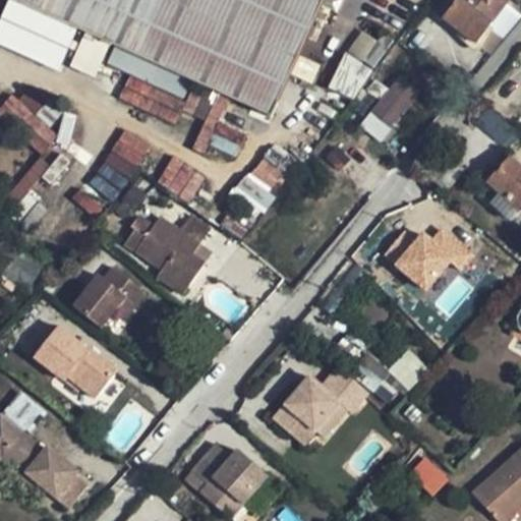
[(323,0),(8,0),(151,63),(270,117),(323,0)]
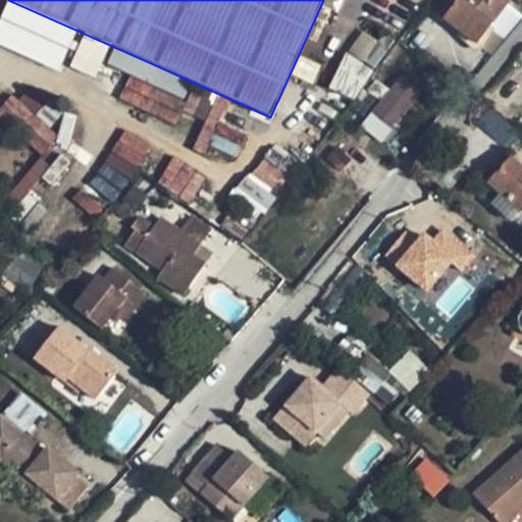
[(459,0),(444,21),(475,46),(511,0),(459,0)]
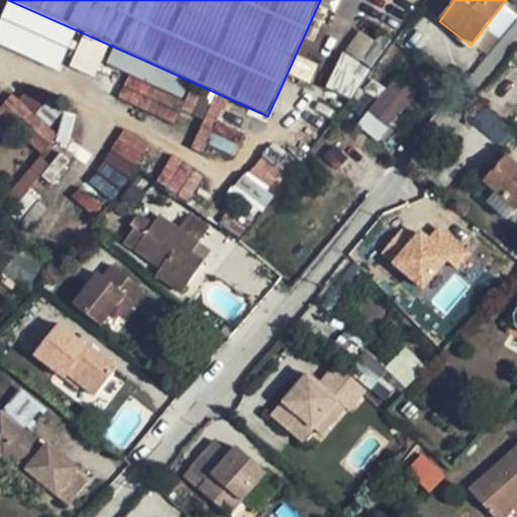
[(324,82),(347,99),(384,48),(359,31),(324,82)]
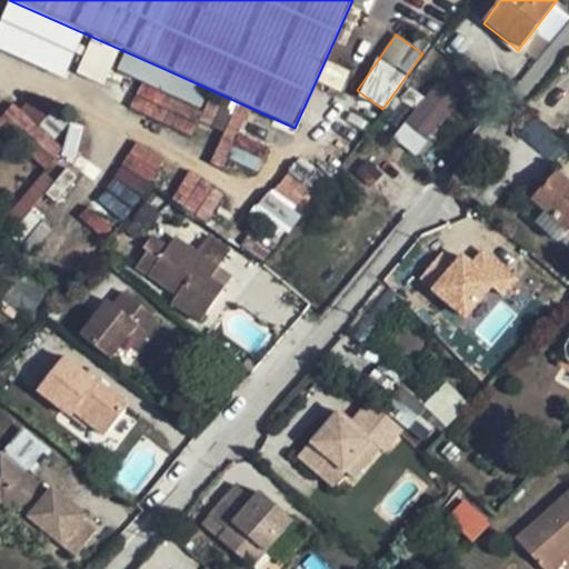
[(427,141),(456,101),(435,85),(403,125),(427,141)]
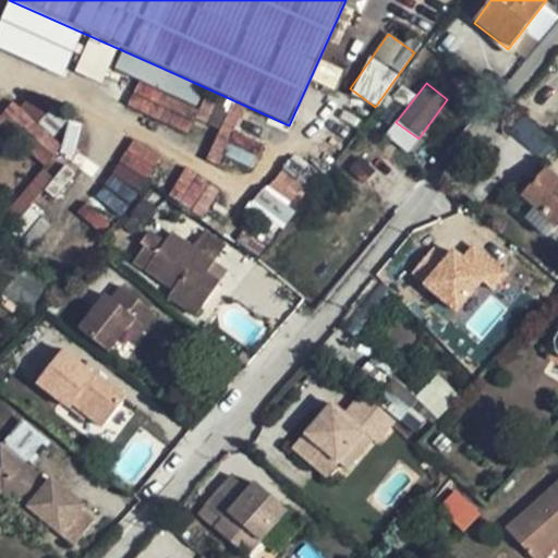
[(36,122),(40,118),(17,95),(0,113),(0,125),(43,167),(62,147),(36,122)]
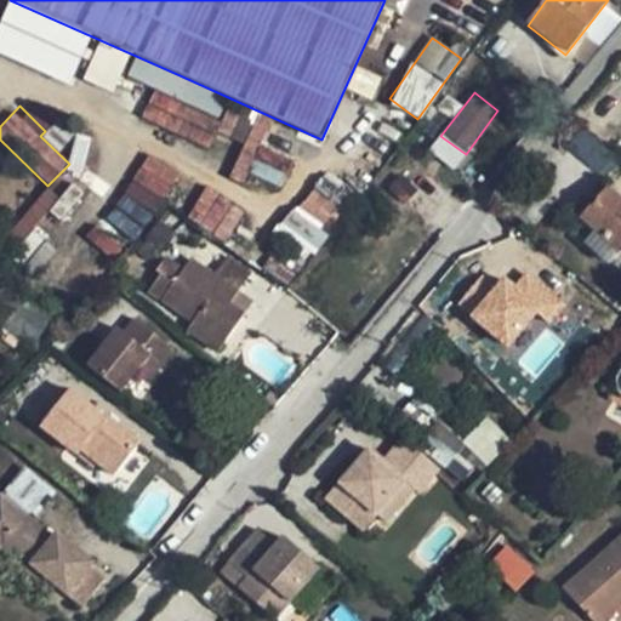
[(147,153),(124,192),(158,211),(180,171),(147,153)]
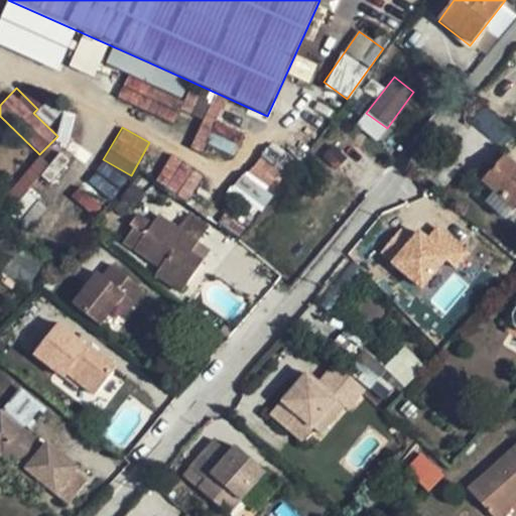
[(170,154),(154,181),(187,200),(203,173),(170,154)]
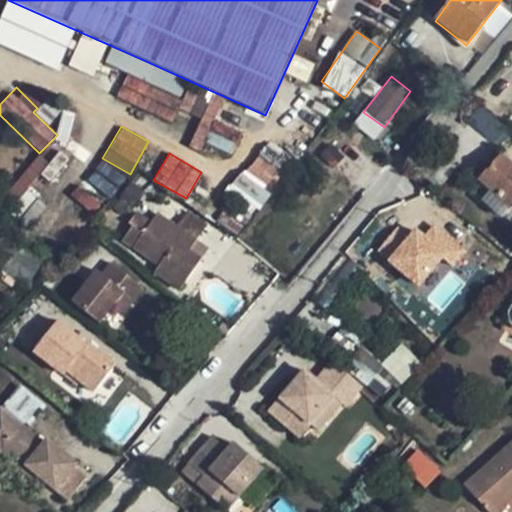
[(9,191),(20,199),(47,163),(36,154),(9,191)]
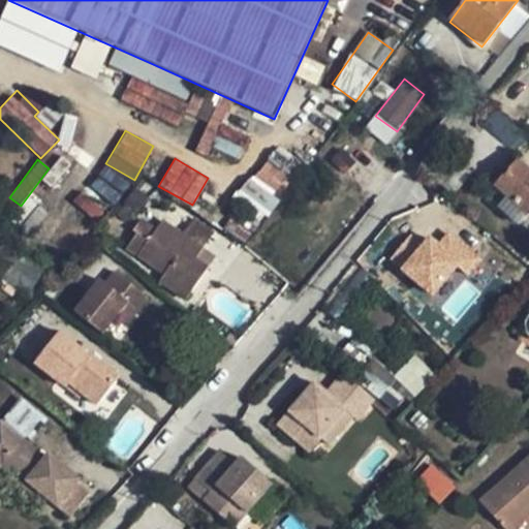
[(232,197),(260,221),(293,183),(266,159),(232,197)]
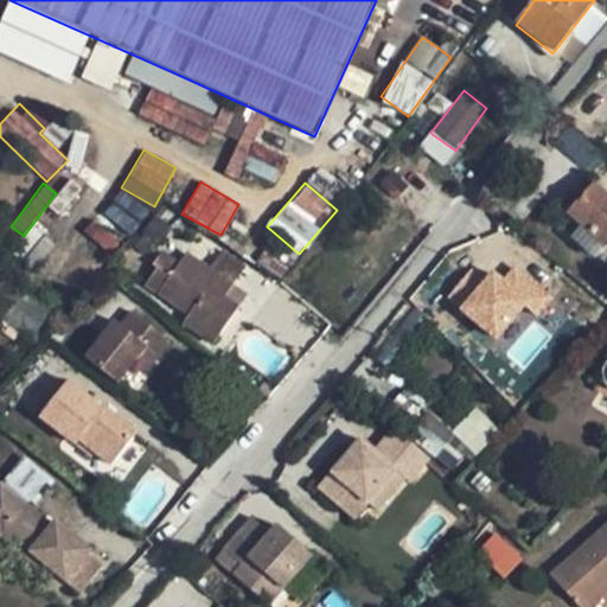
[(606,247),(606,246),(606,198),(593,186),(568,213),(606,247)]
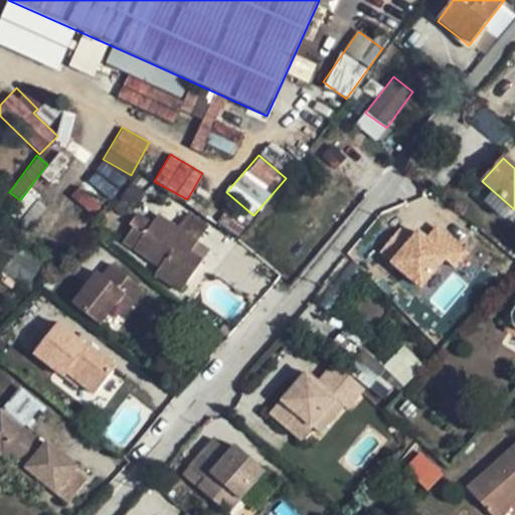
[(0,221),(8,227),(16,217),(3,209),(0,213),(0,221)]
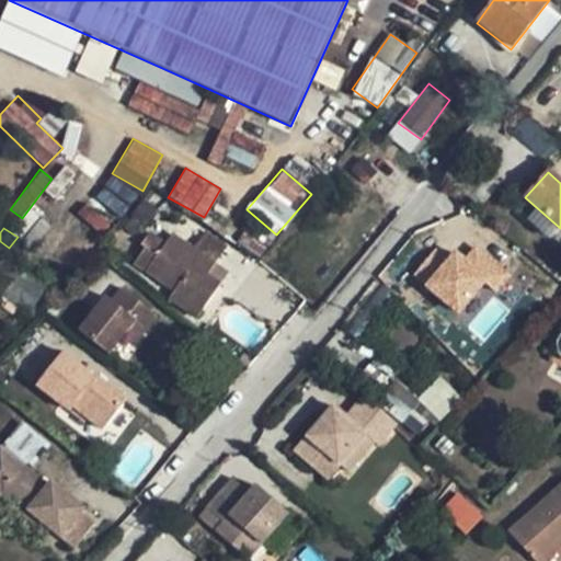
[(153,243),(140,259),(179,288),(173,296),(201,317),(226,284),(213,274),(221,263),(181,231),(164,252),(153,243)]
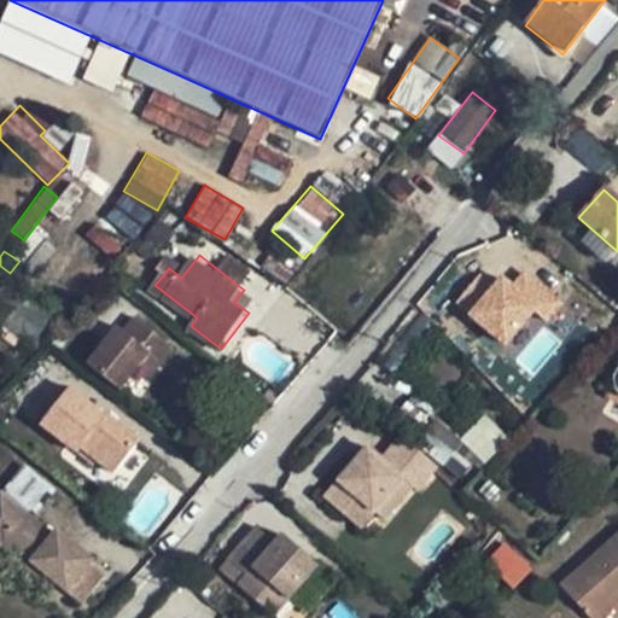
[(500,274),(465,314),(503,347),(534,312),(546,322),(565,301),(524,267),(511,283),(500,274)]
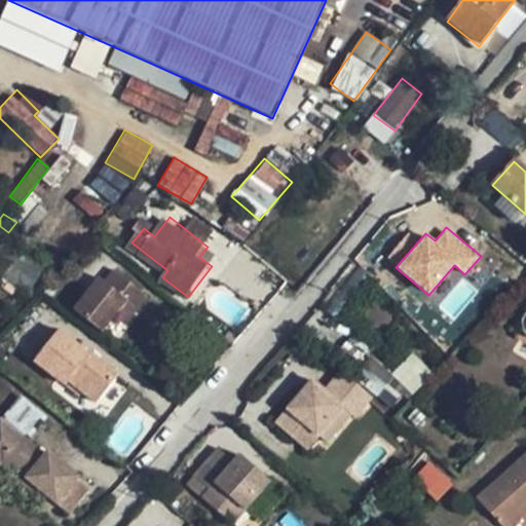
[(409,232),(386,258),(395,265),(417,239),(409,232)]
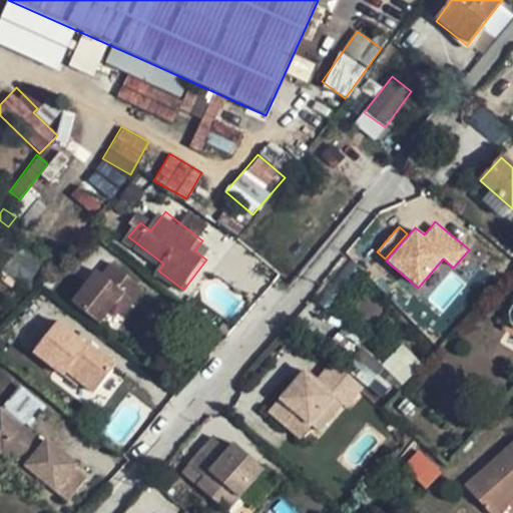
[(132,301),(140,288),(108,264),(98,276),(93,272),(69,303),(97,324),(121,293),(132,301)]
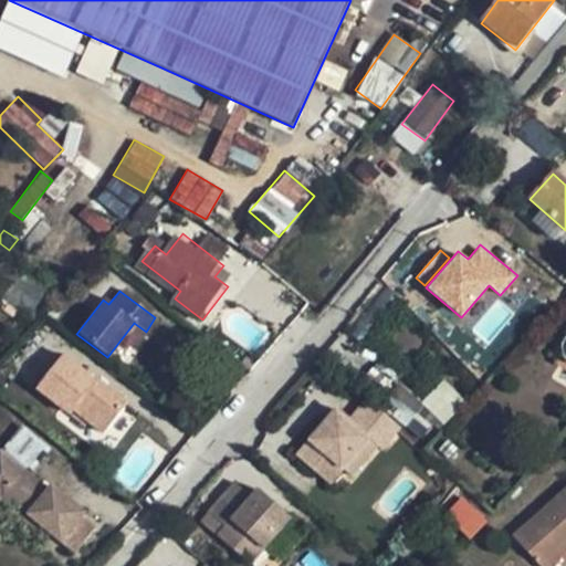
[(103,432),(127,402),(95,378),(93,381),(61,356),(37,388),(70,412),(72,409),(103,432)]
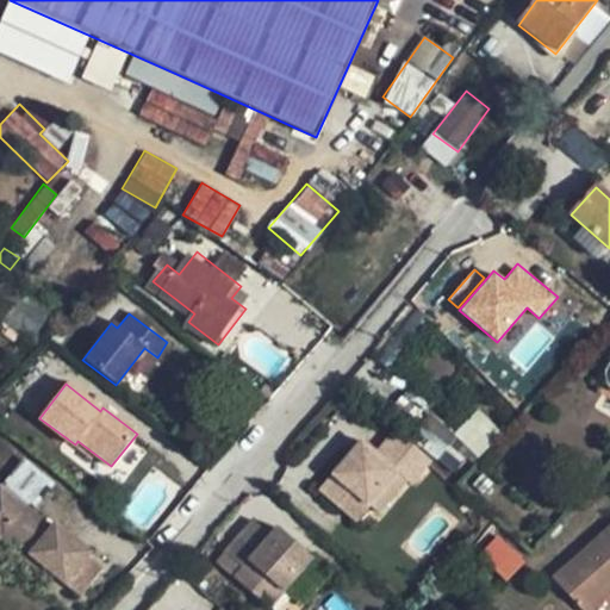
[(411,484),(429,462),(394,431),(377,452),(369,446),(363,454),(356,448),(319,490),(341,509),(355,492),(368,504),(398,472),(406,479),(411,484)]
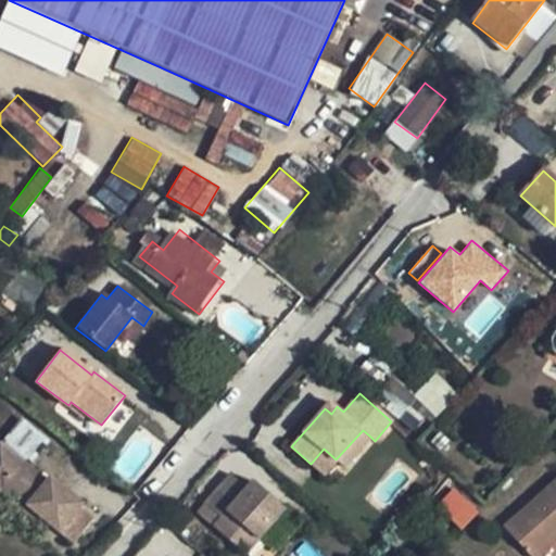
[(331,414),(337,406),(331,401),(325,408),(331,414)]
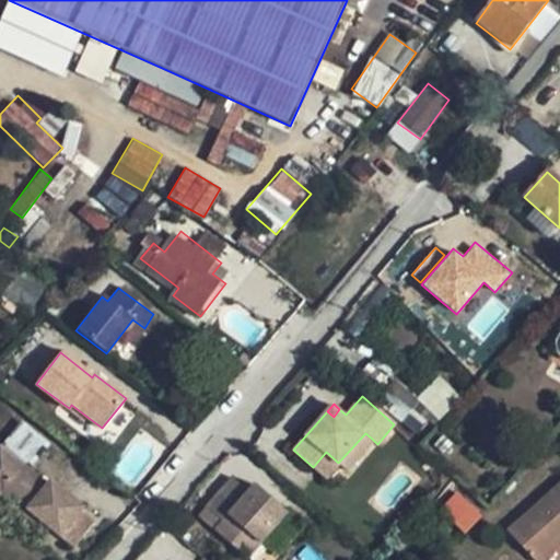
[(346,470),(373,440),(365,433),(338,463),(346,470)]
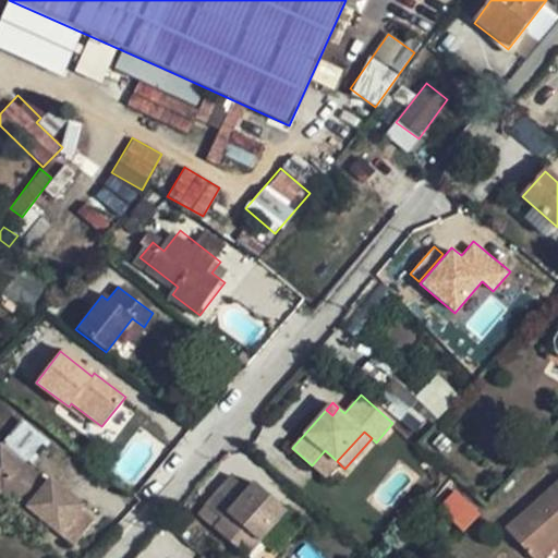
[(43,478),(1,446),(0,448),(0,497),(4,492),(13,499),(31,512),(33,509),(47,520),(77,545),(96,521),(81,509),(84,504),(53,480),(49,484),(47,487),(39,482),(43,478)]
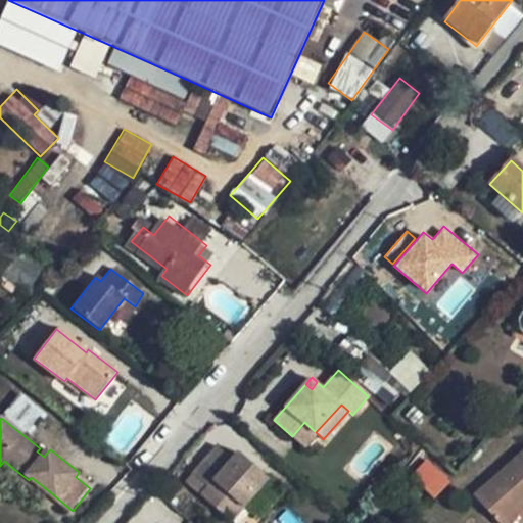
[(304,422),(292,436),(303,446),(316,432),(304,422)]
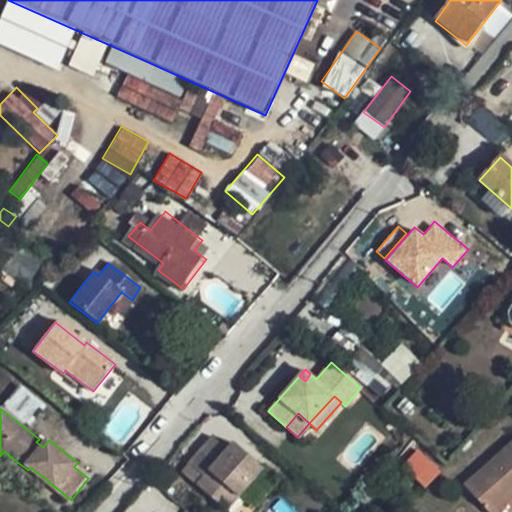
[(263,466),(240,446),(233,452),(228,447),(213,435),(189,461),(204,475),(196,484),(213,499),(226,485),(237,495),(263,466)]
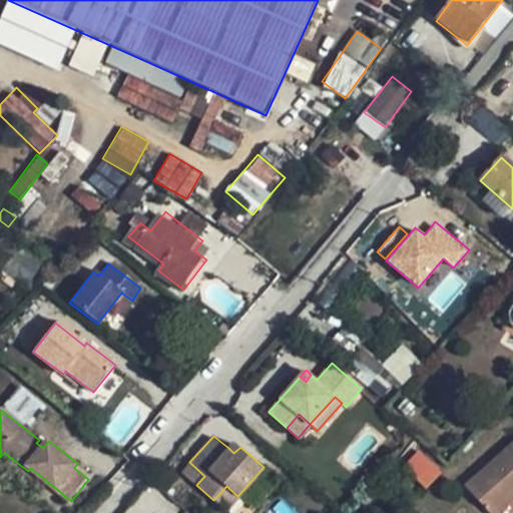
[(39,440),(36,443),(43,448),(45,445),(39,440)]
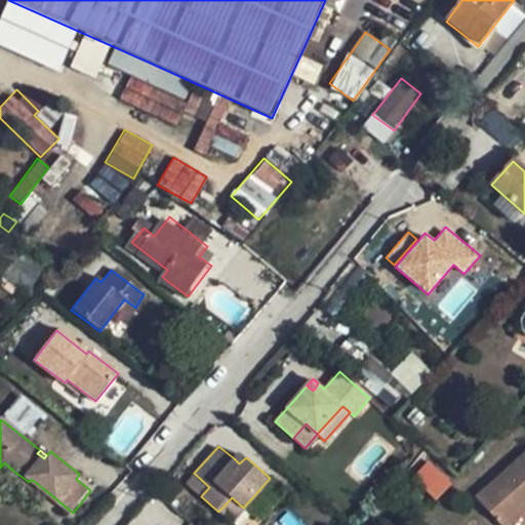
[(239,463),(246,457),(240,452),(234,458),(239,463)]
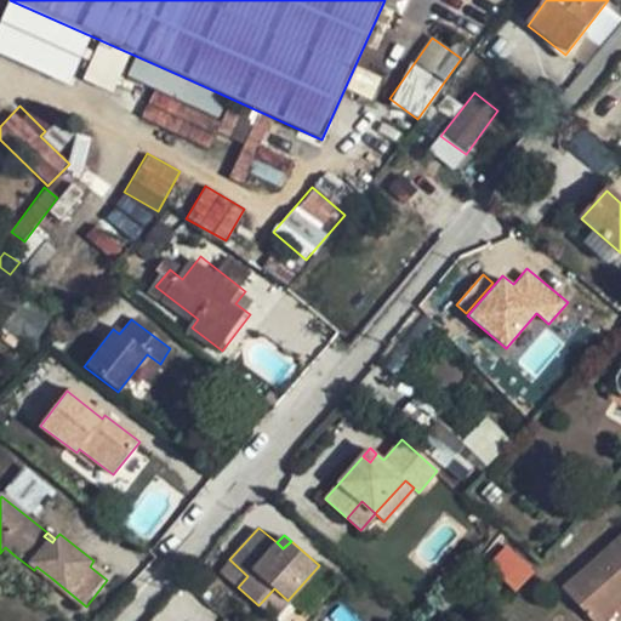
[(620,536),(562,590),(588,620),(600,620),(620,603),(620,536)]
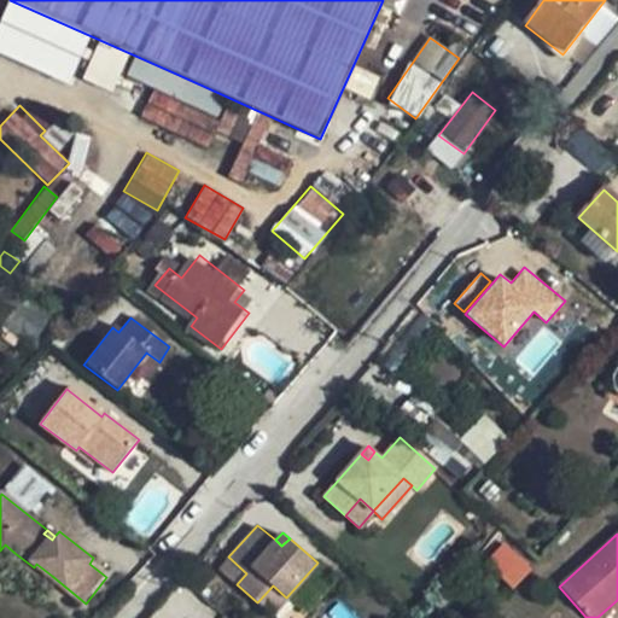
[(513,589),(529,571),(505,547),(488,564),(513,589)]
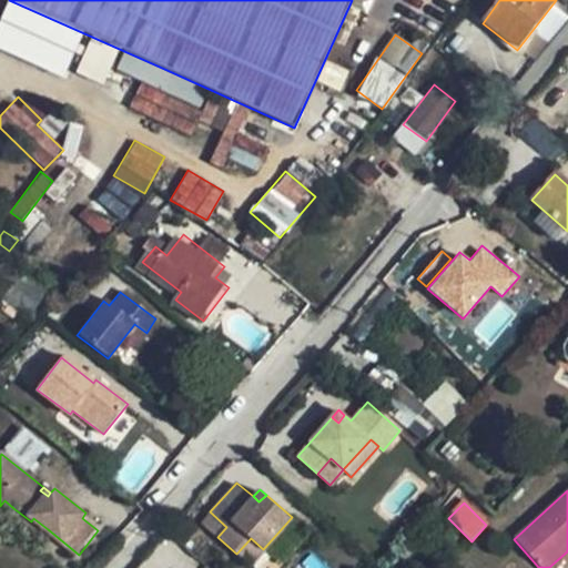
[(31,521),(13,508),(7,515),(39,540),(48,529),(33,518),(31,521)]
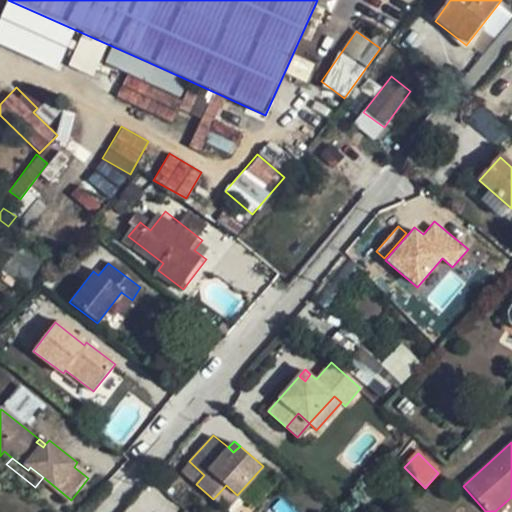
[(270,473),(263,466),(237,495),(244,502),(270,473)]
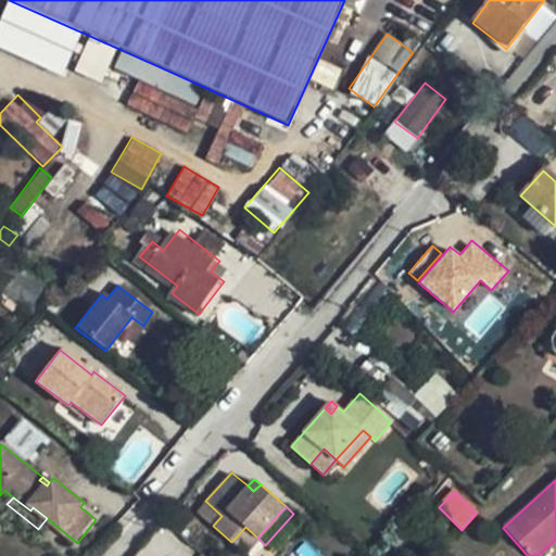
[(245,527),(231,542),(243,552),(257,538),(245,527)]
